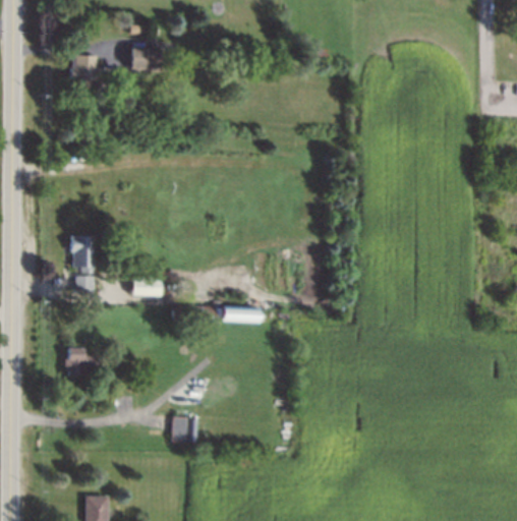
[(133,32),(133,21),(146,21),(146,32),(133,32)]
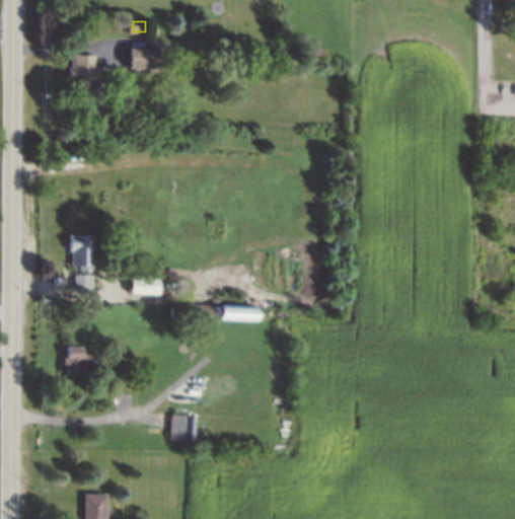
[(133,66),(134,44),(160,44),(160,67),(133,66)]
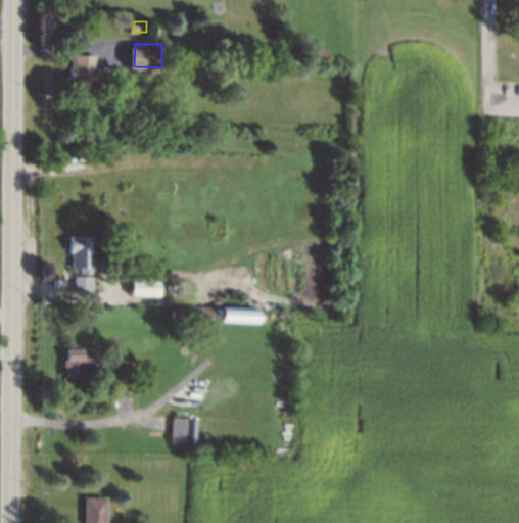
[(97,94),(73,94),(73,81),(68,80),(68,57),(98,57),(97,94)]
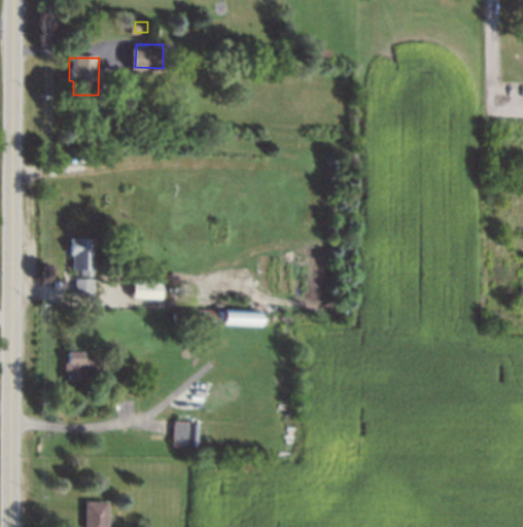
[(99,240),(98,276),(82,276),(82,272),(73,272),(74,254),(71,254),(71,239),(99,240)]
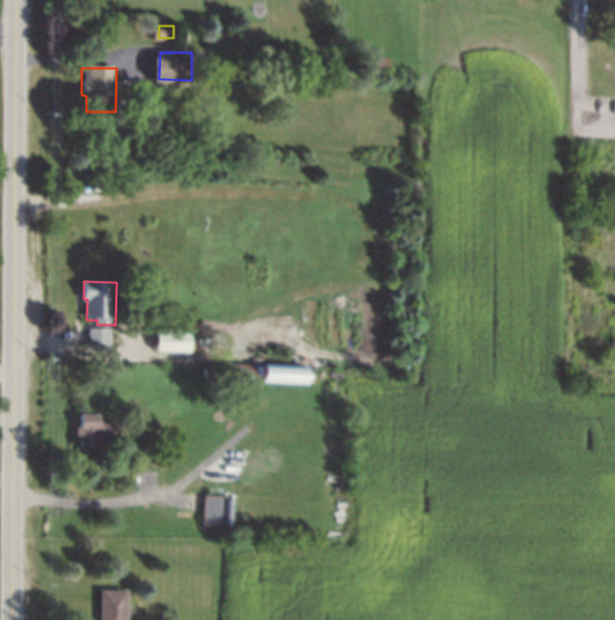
[(113,351),(90,350),(90,328),(114,328),(113,351)]
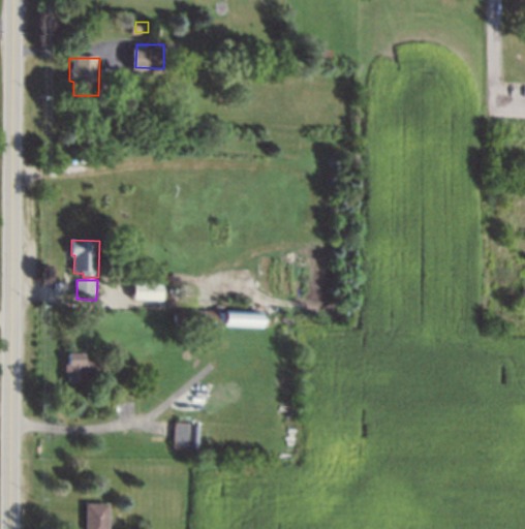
[(135,302),(135,282),(164,282),(164,302),(135,302)]
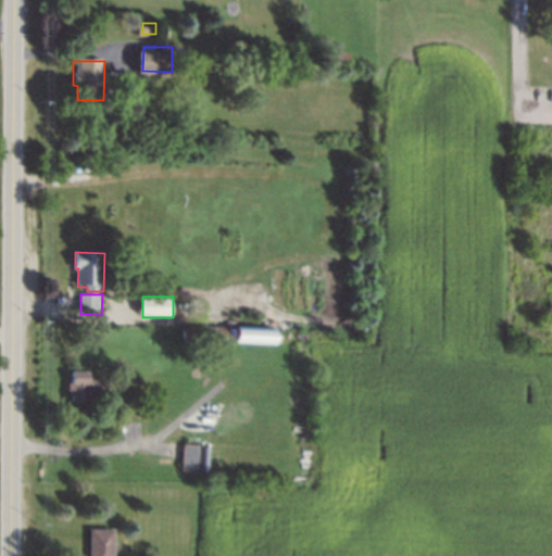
[(185,326),(230,327),(230,346),(185,345),(185,326)]
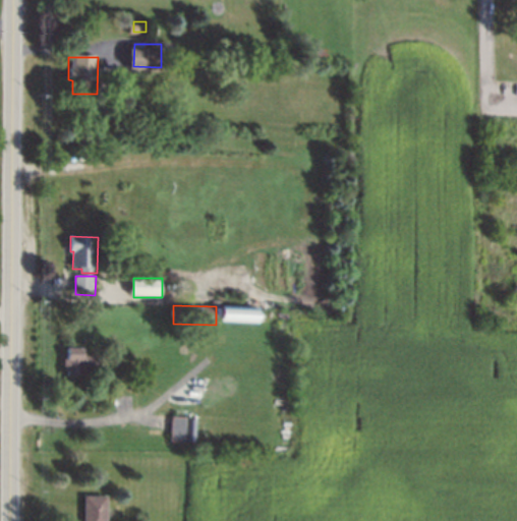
[(261,308),(260,324),(221,322),(221,307),(261,308)]
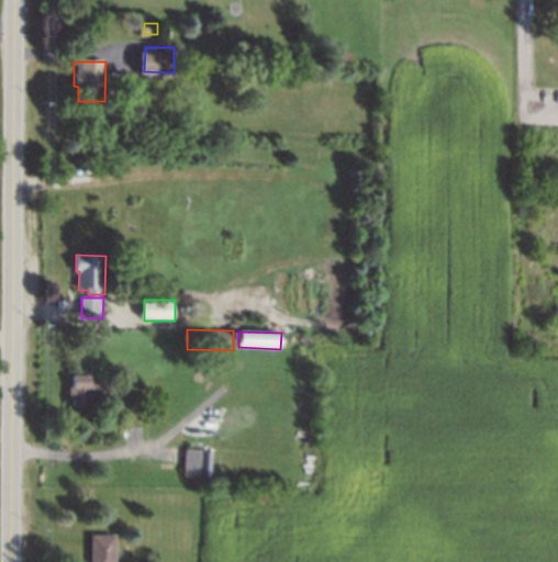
[(89,403),(74,403),(74,397),(70,397),(70,374),(92,374),(92,383),(108,384),(108,397),(89,396),(89,403)]
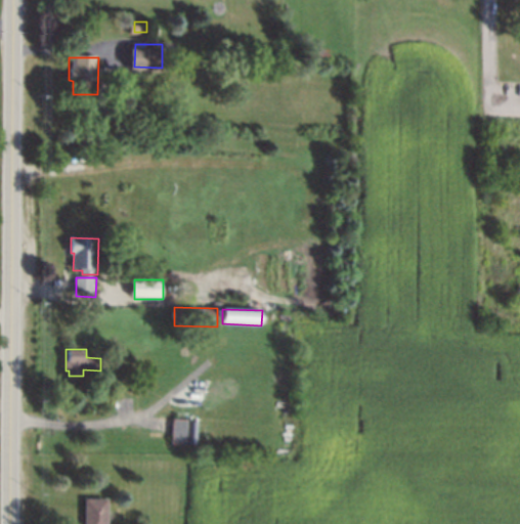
[(176,444),(177,421),(190,421),(190,444),(176,444)]
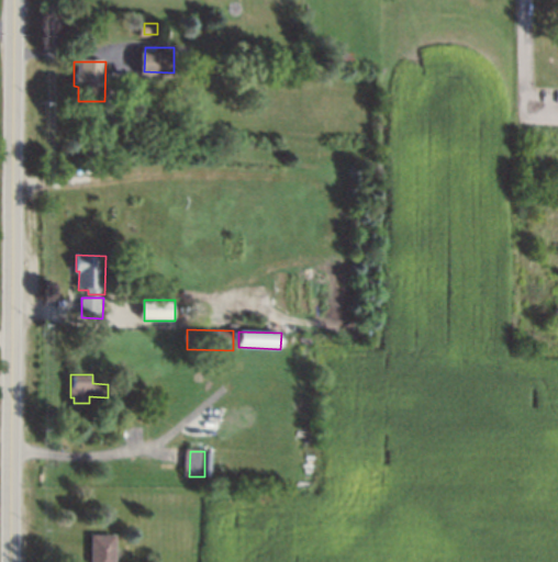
[(92,561),(93,535),(119,536),(119,561),(92,561)]
